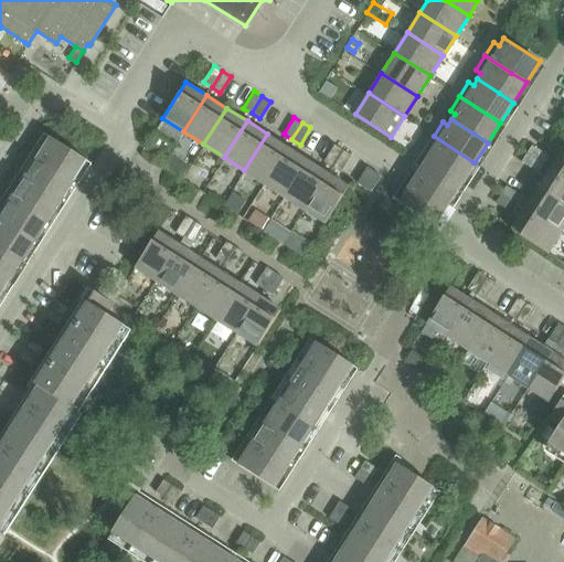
[(264,182),(287,146),(267,134),(244,170),(264,182)]
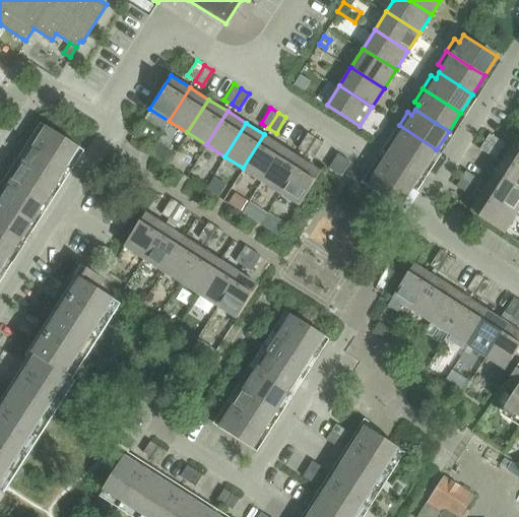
[(35,144),(54,156),(67,165),(79,146),(47,125),(43,131),(38,128),(29,141),(35,144)]
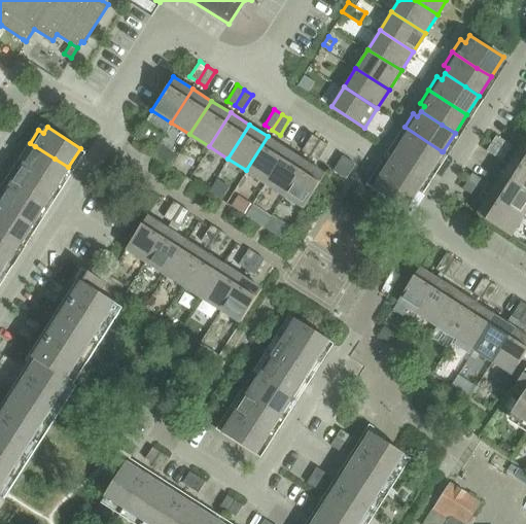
[(395,140),(400,143),(396,148),(430,170),(443,151),(442,151),(405,127),(395,140)]
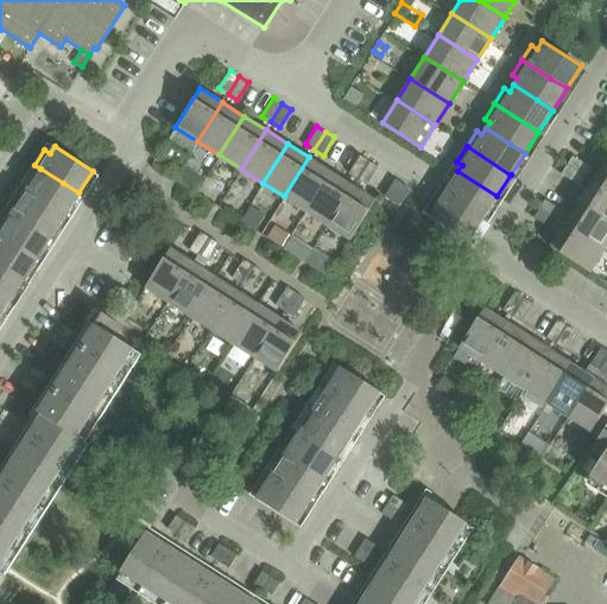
[(358,177),(368,159),(360,153),(348,171),(358,177)]
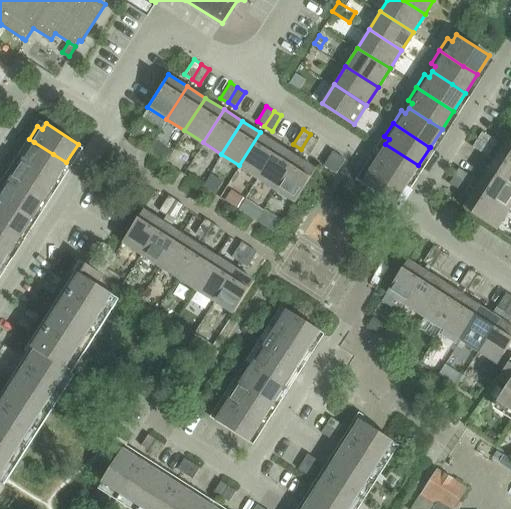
[(477,137),(492,147),(497,139),(482,130),(477,137)]
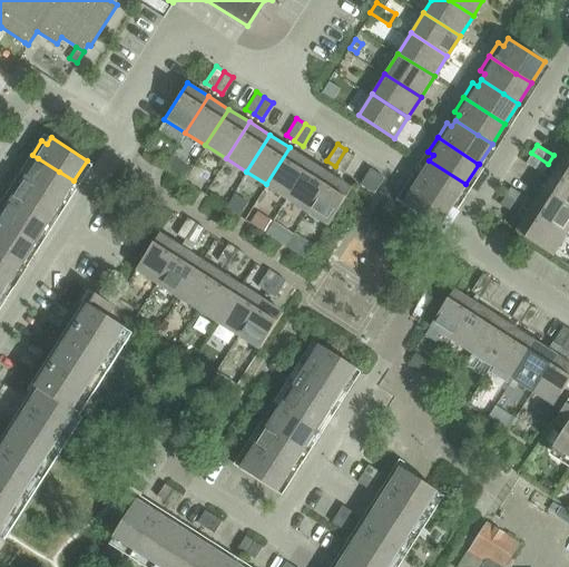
[(290,147),(266,184),(286,197),(310,160),(290,147)]
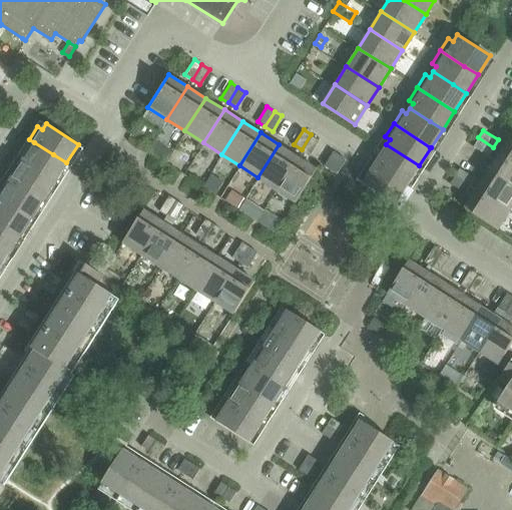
[(511,159),(511,132),(500,151),(511,159)]
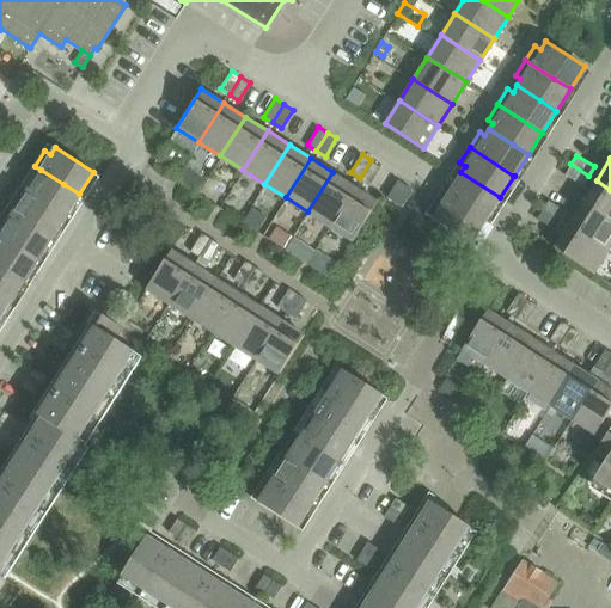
[(371,160),(360,178),(368,184),(380,166),(371,160)]
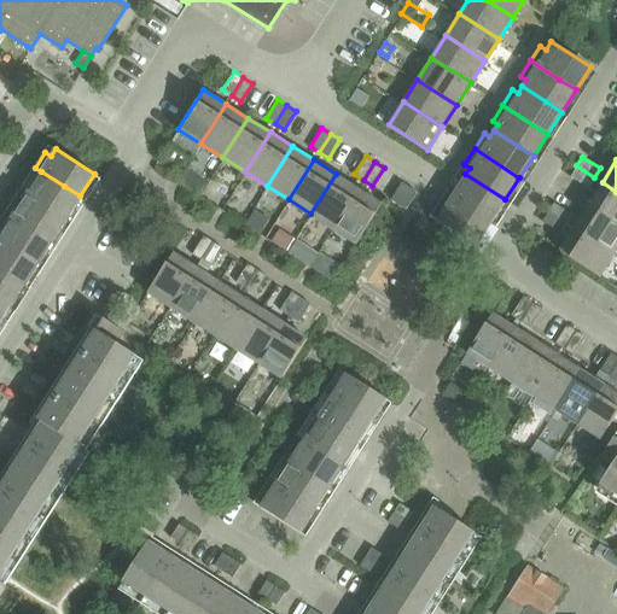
[(594,177),(576,165),(570,175),(588,186),(594,177)]
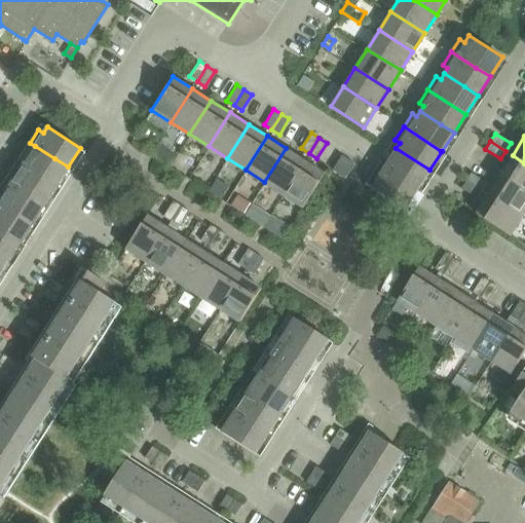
[(68,166),(54,158),(35,146),(30,143),(22,155),(26,158),(23,164),(57,186),(68,166)]
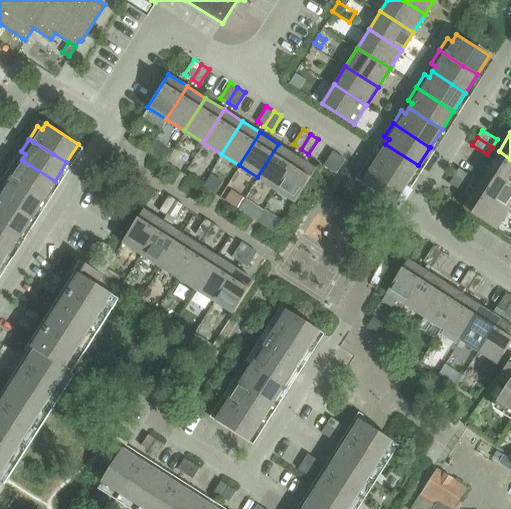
[(275,188),(296,156),(278,144),(257,177),(275,188)]
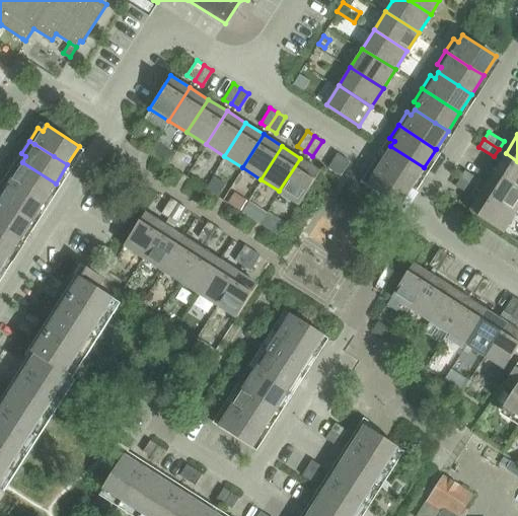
[(382,149),(374,162),(413,187),(424,167),(390,146),(387,152),(382,149)]
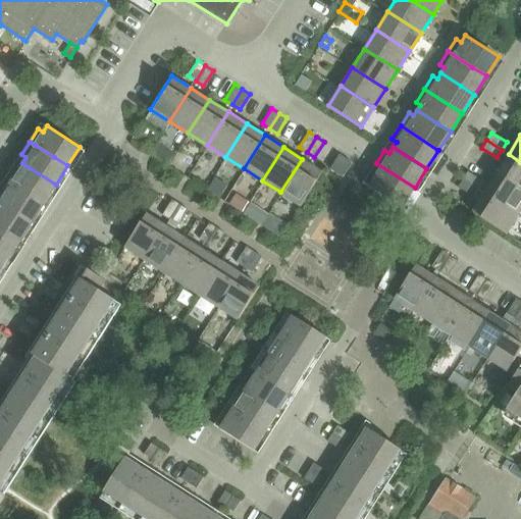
[(352,161),(339,152),(329,166),(343,175),(352,161)]
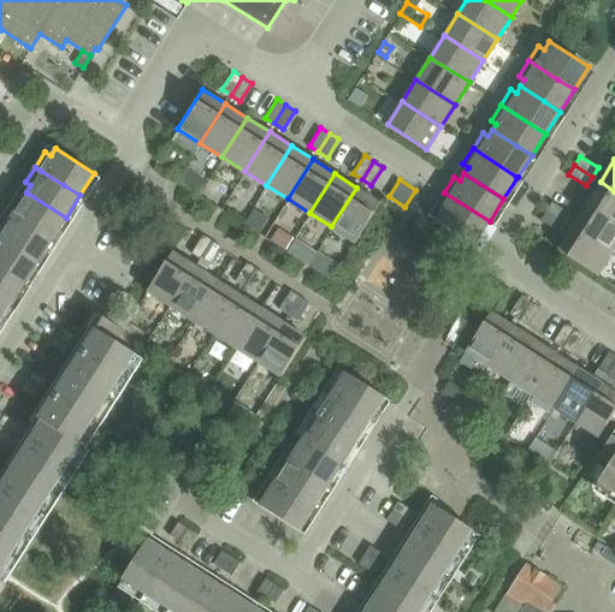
[(586,203),(614,221),(614,191),(601,182),(586,203)]
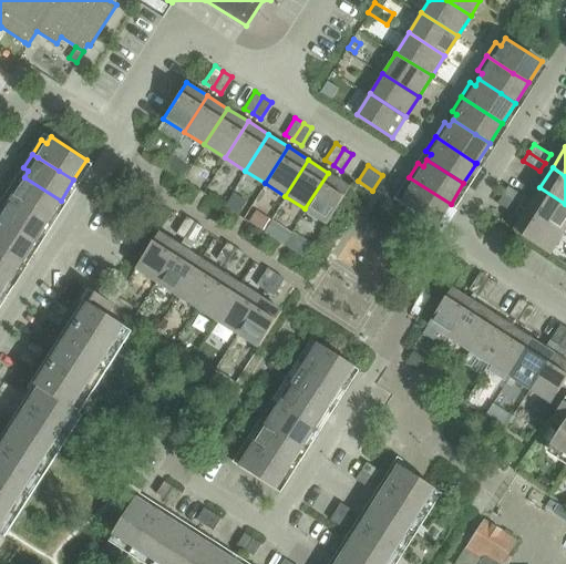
[(305,208),(326,223),(349,186),(328,173),(305,208)]
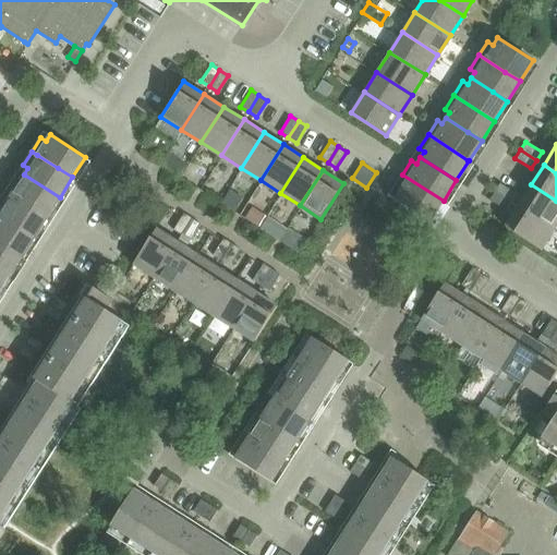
[(24,175),(21,180),(15,177),(7,191),(47,217),(60,197),(24,175)]
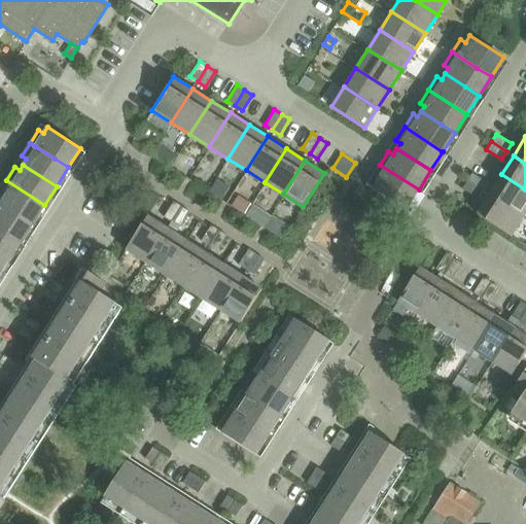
[(419,189),(380,165),(372,178),(376,180),(373,186),(406,208),(419,189)]
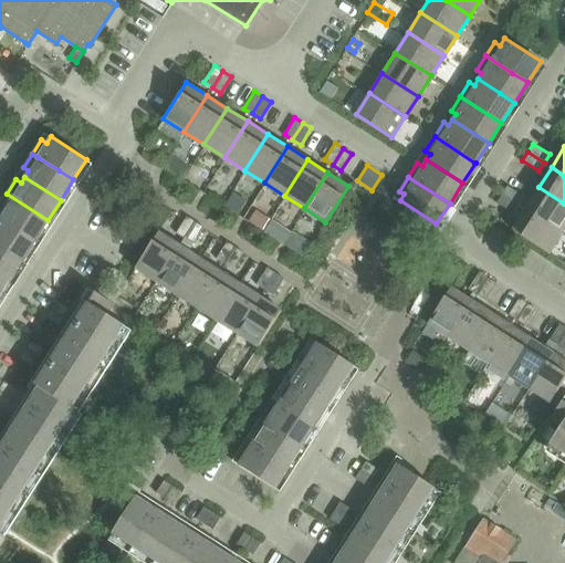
[(501,193),(519,202),(523,195),(506,184),(501,193)]
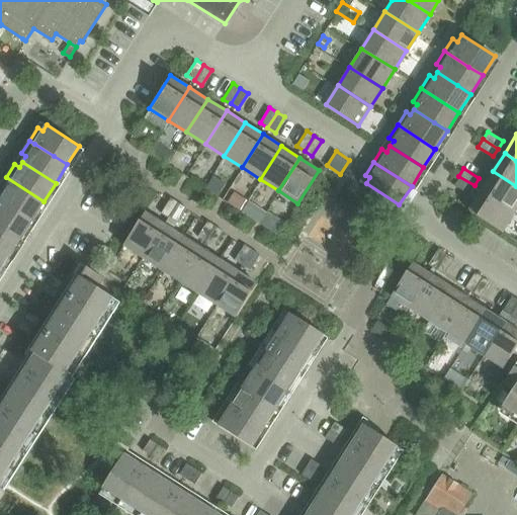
[(481,190),(514,210),(516,205),(516,186),(493,171),(481,190)]
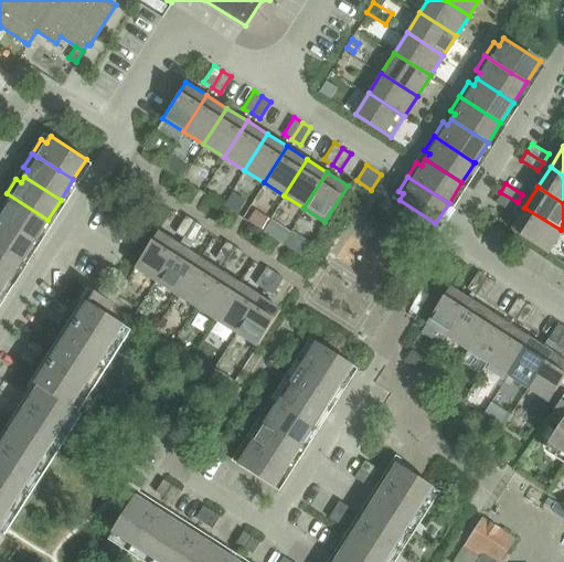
[(518,202),(500,192),(495,200),(512,211),(518,202)]
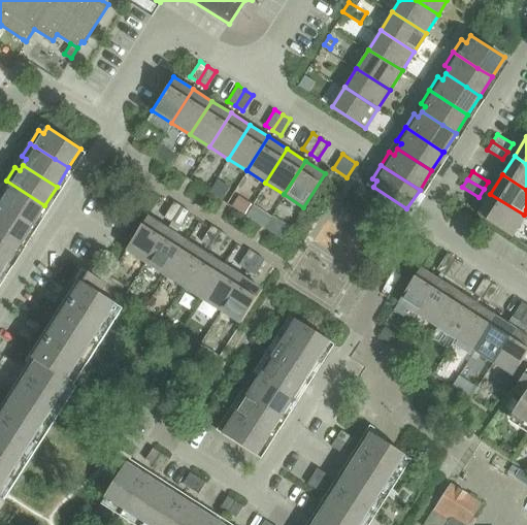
[(0,203),(32,224),(44,206),(44,205),(6,181),(0,190),(0,195),(2,197),(0,200),(0,203)]
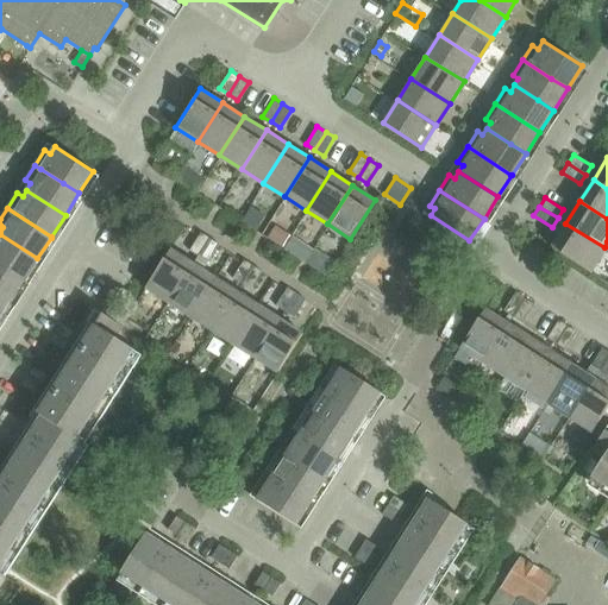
[(277,209),(271,222),(288,231),(295,219),(277,209)]
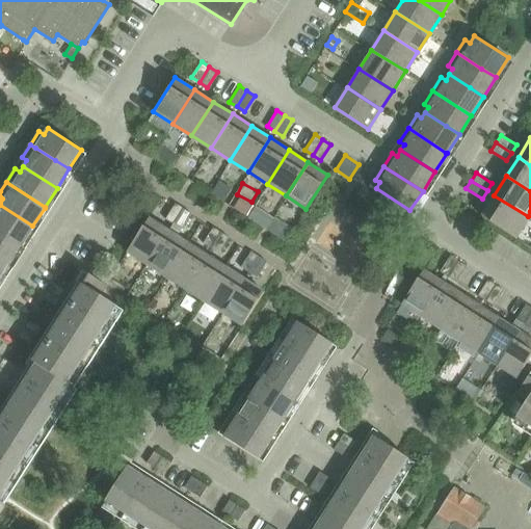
[(494,195),(481,215),(515,236),(528,216),(494,195)]
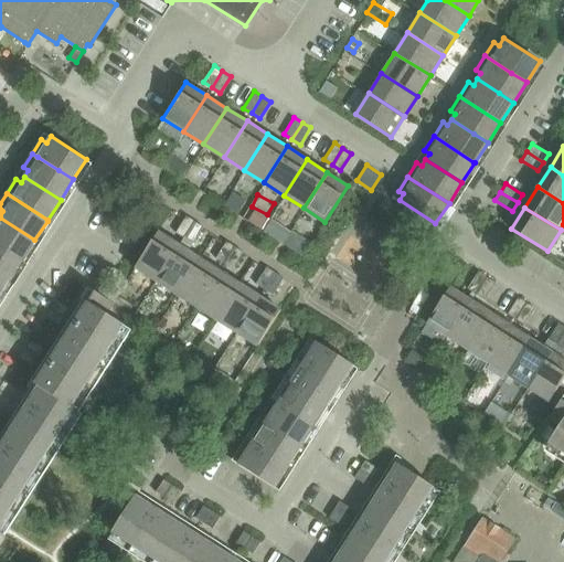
[(183,236),(194,219),(185,214),(176,231),(183,236)]
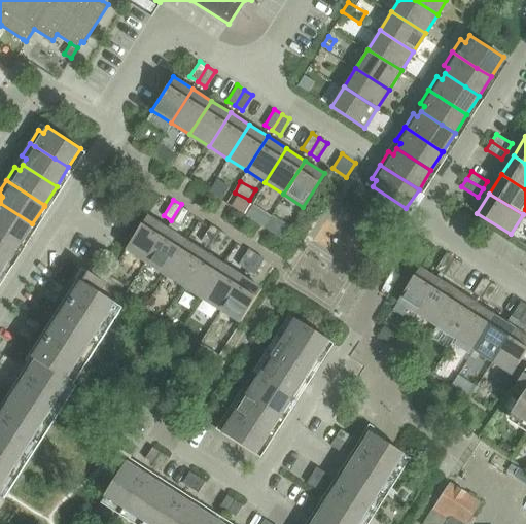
[(0,230),(6,234),(21,242),(32,223),(0,203),(0,230)]
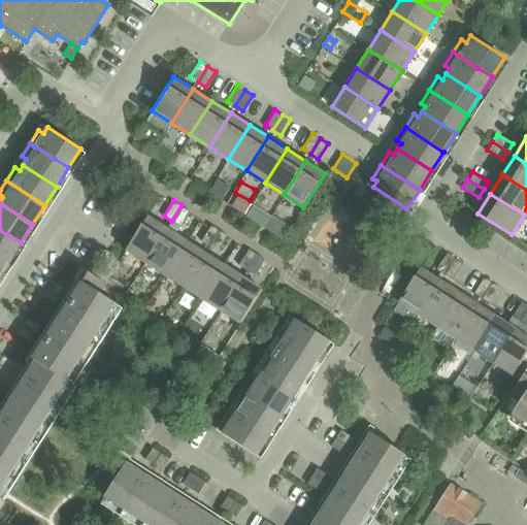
[(182,204),(171,221),(179,225),(190,209),(182,204)]
